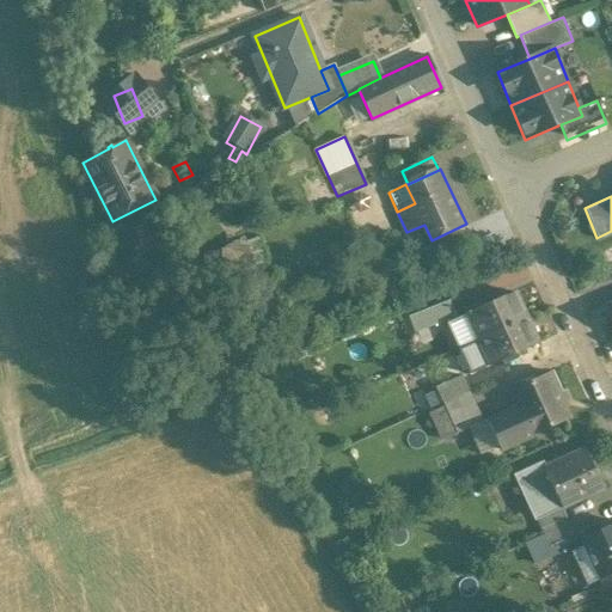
[(347,242),(329,246),(335,264),(353,259),(347,242)]
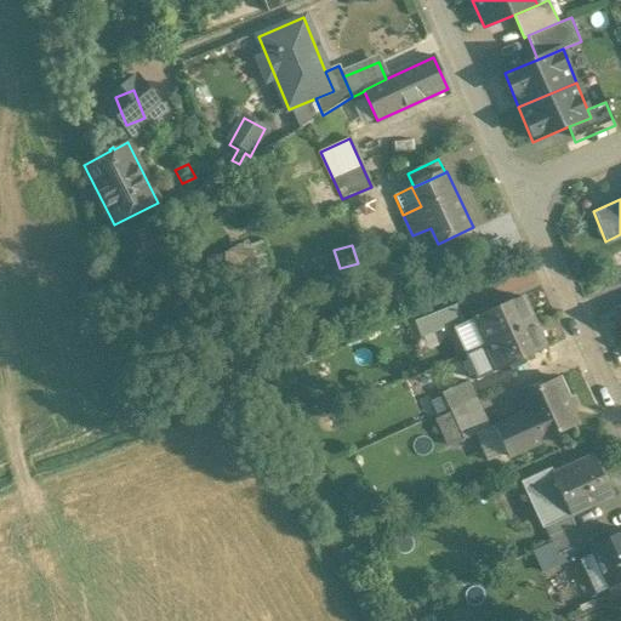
[(520,297),(474,318),(486,345),(533,323),(520,297)]
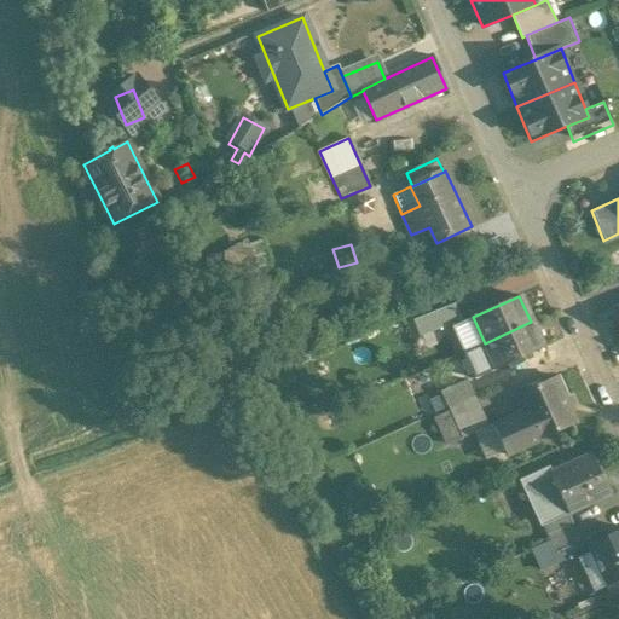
[(427,316),(433,331),(450,324),(461,320),(455,304),(427,316)]
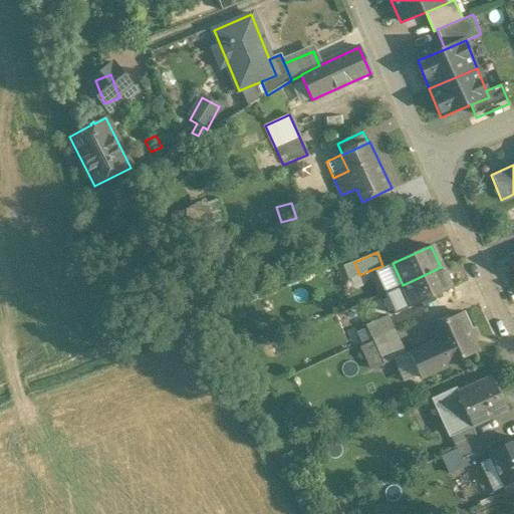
[(354,262),(343,266),(348,279),(359,275),(354,262)]
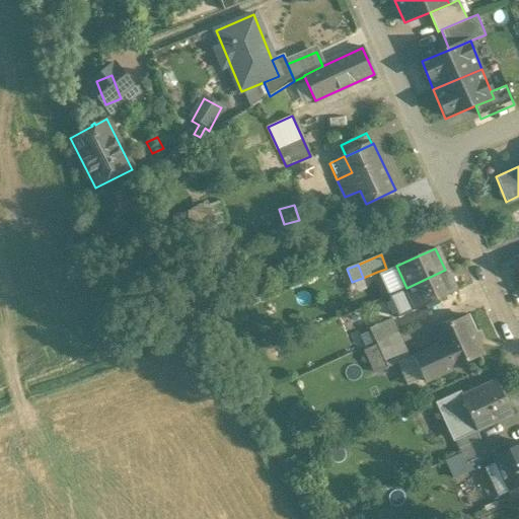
[(386,269),(377,272),(388,296),(406,288),(396,266),(386,269)]
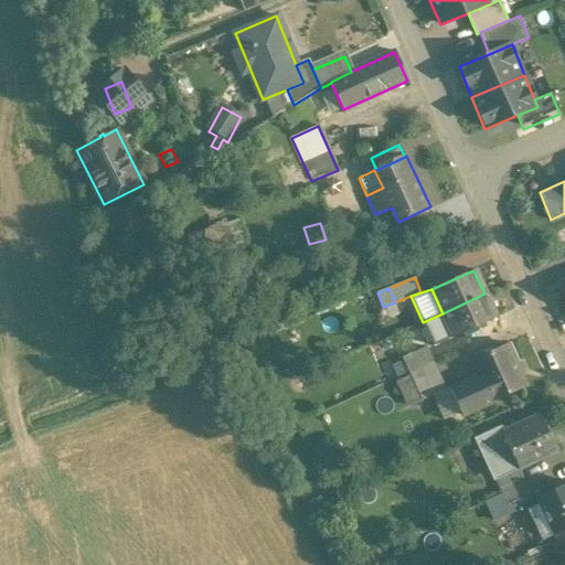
[(484,294),(443,313),(454,338),(496,318),(484,294)]
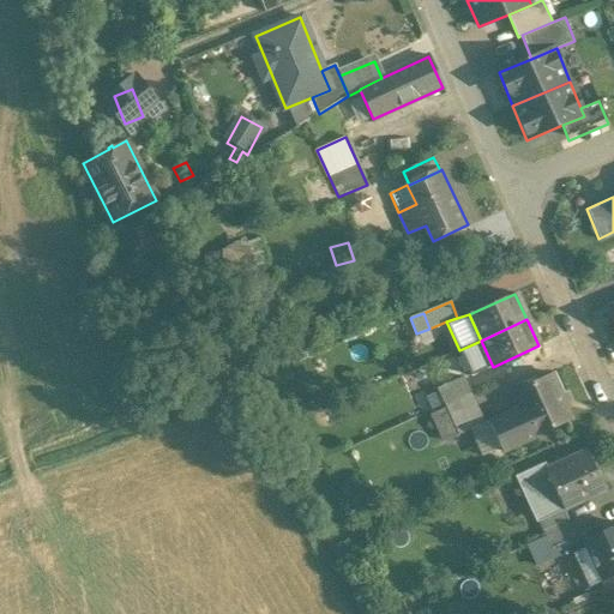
[(481,341),(459,350),(471,377),(493,367),(481,341)]
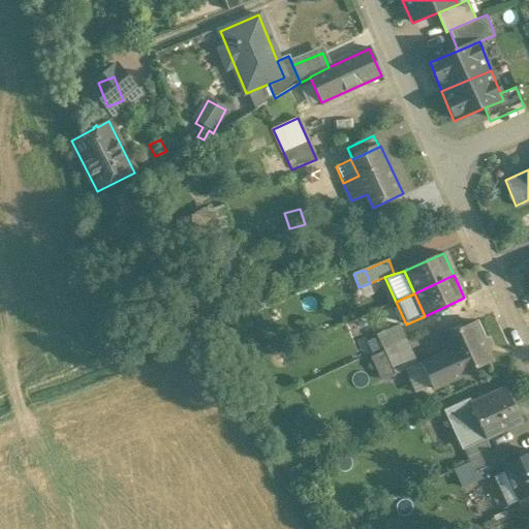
[(475,322),(441,338),(448,353),(422,365),(433,390),(492,363),(481,340),(484,340),(475,322)]
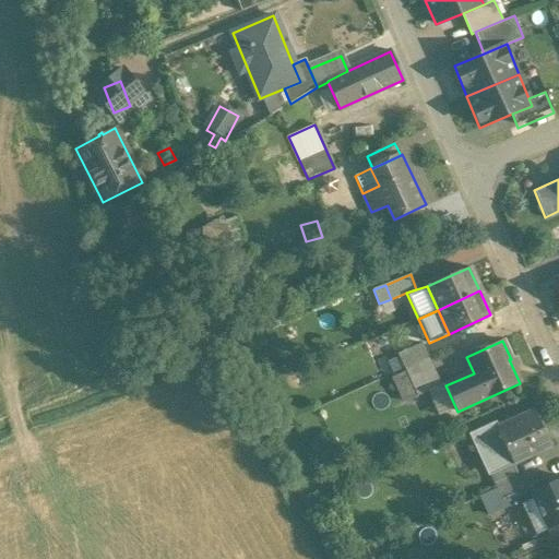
[(421,344),(399,354),(405,368),(428,358),(421,344)]
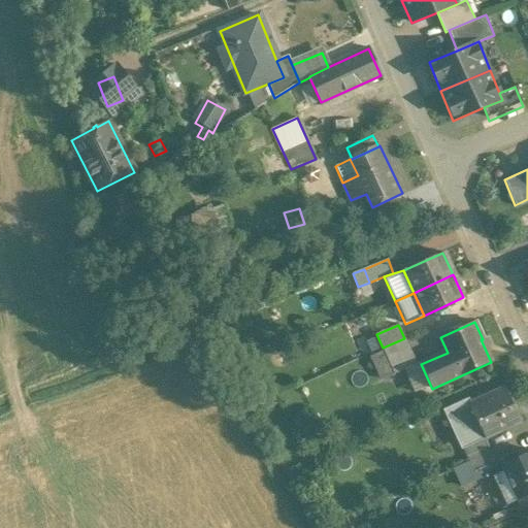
[(404,338),(383,348),(395,373),(417,364),(404,338)]
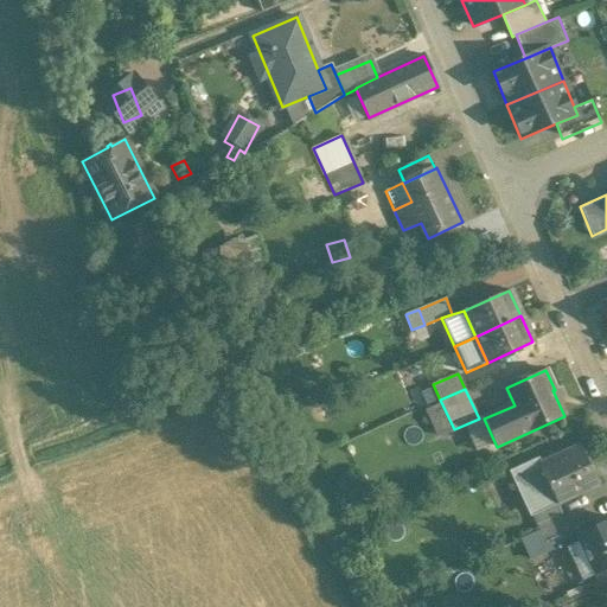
[(580,447),(540,465),(556,503),(557,504),(598,485),(580,447)]
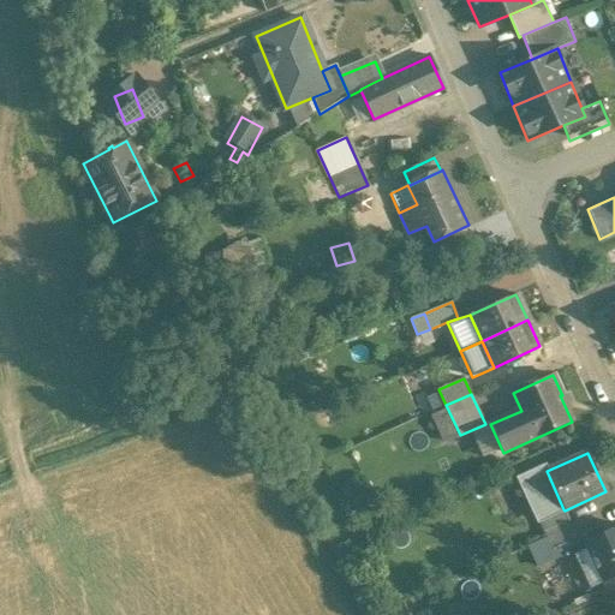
[(547,471),(544,466),(519,478),(538,520),(563,509),(547,471)]
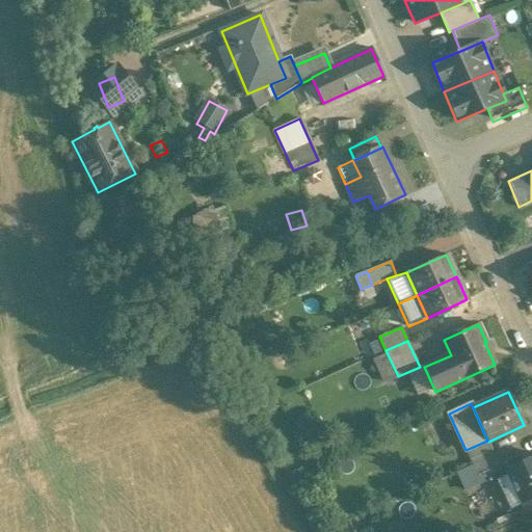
[(295,417),(286,422),(292,432),(300,427),(295,417)]
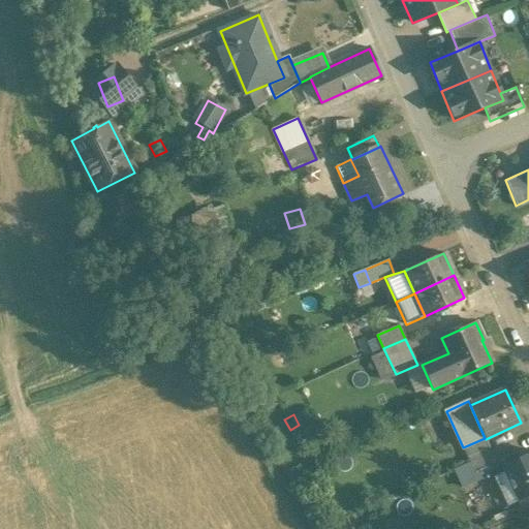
[(485,438),(463,447),(469,462),(491,453),(485,438)]
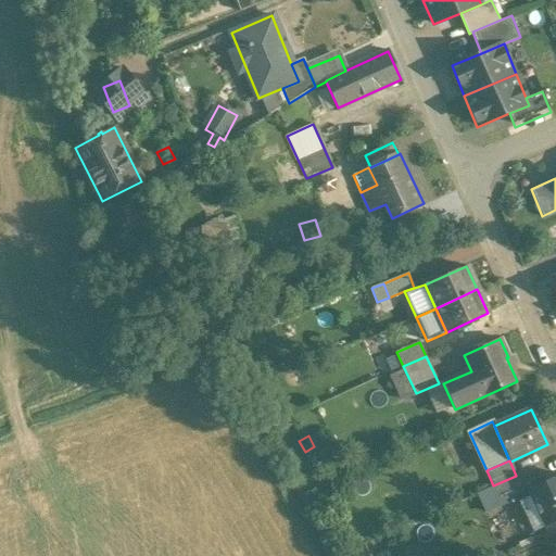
[(516,476),(493,485),(501,501),(523,491),(516,476)]
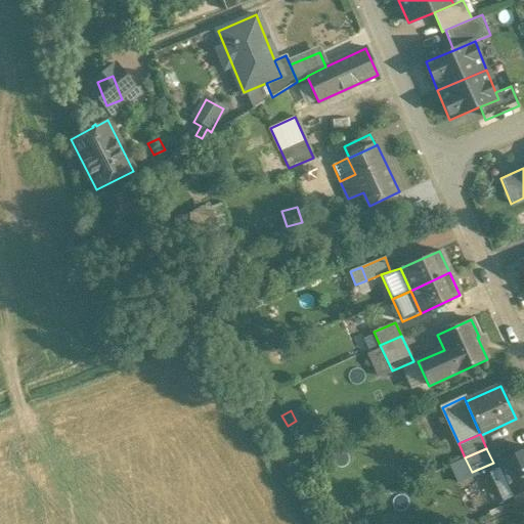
[(523,448),(496,461),(499,466),(514,496),(523,491),(523,448)]
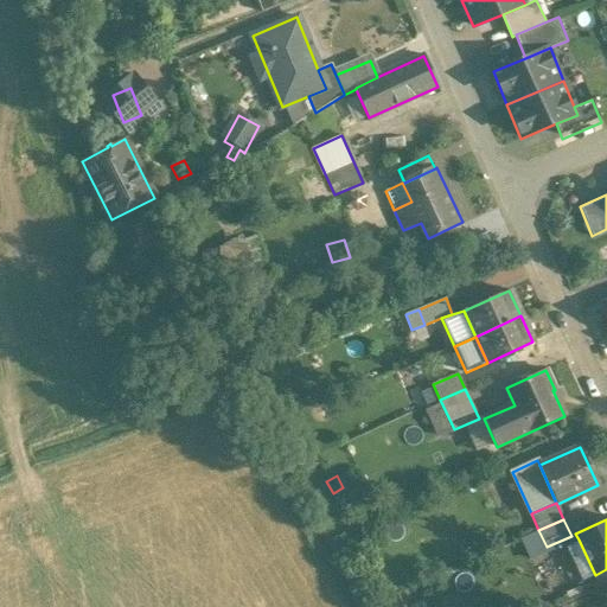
[(538,530),(519,540),(528,561),(548,551),(547,547),(538,530)]
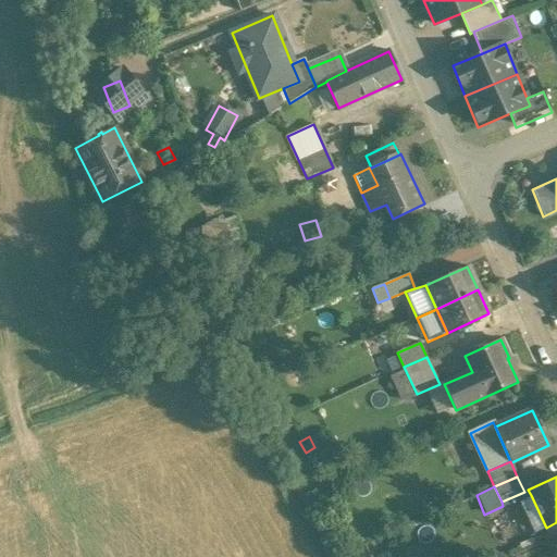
[(531,495),(515,503),(529,535),(546,528),(531,495)]
